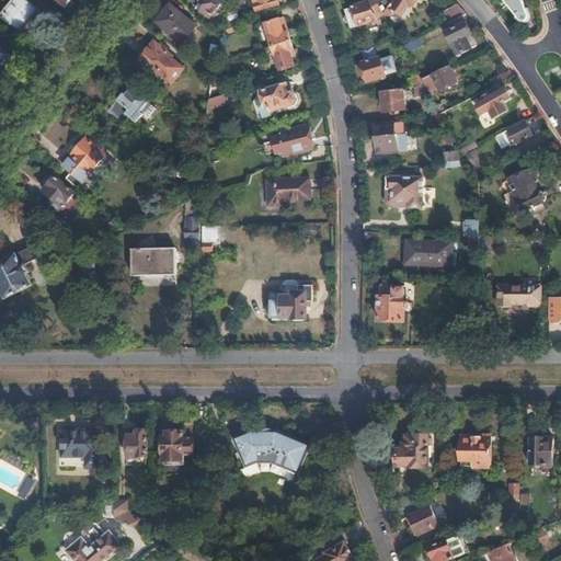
[(0,18),(20,35),(39,11),(24,0),(12,0),(0,15),(0,18)]
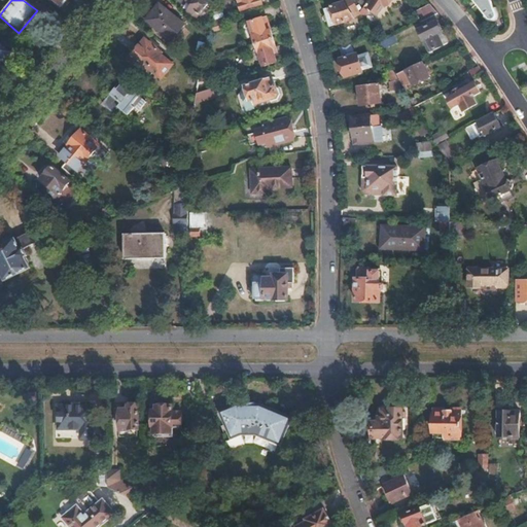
[(207,0),(188,0),(187,1),(192,5),(188,11),(197,18),(208,4),(205,2),(207,0)]
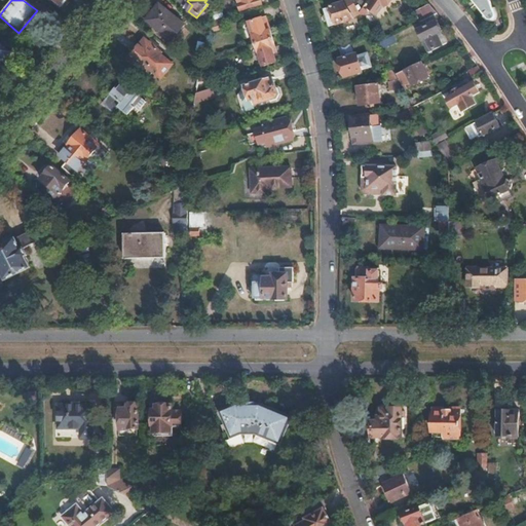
[(238,0),(242,9),(262,3),(260,0),(238,0)]
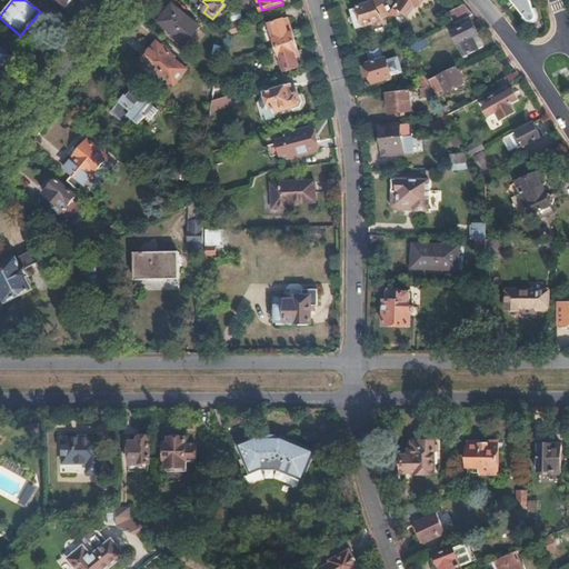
[(389,11),(382,0),(372,0),(371,1),(371,2),(350,9),(356,28),(381,19),(382,17),(390,12),(389,11)]
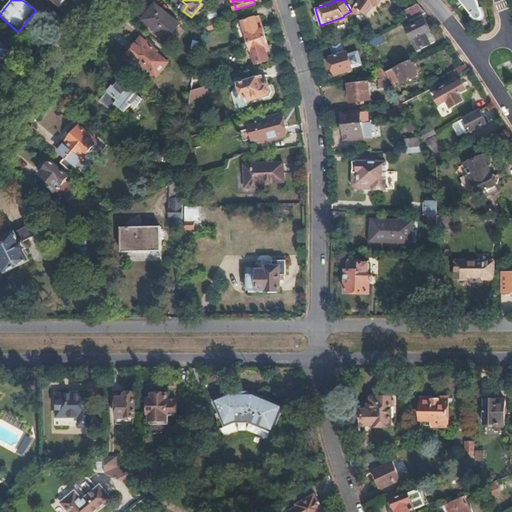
[(375,3),(376,0),(362,0),(357,7),(366,13),(374,2),(375,3)]
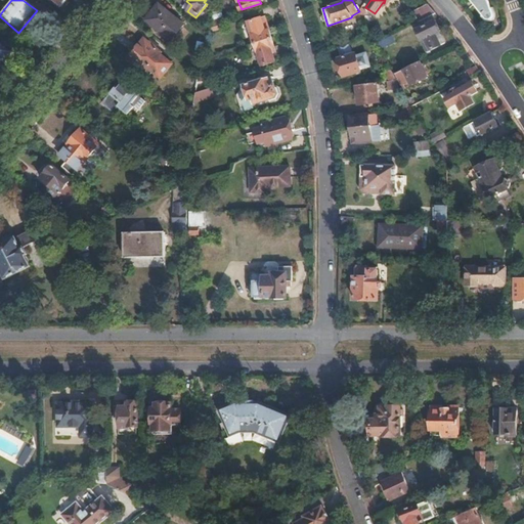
[(493,13),(488,0),(472,0),(487,17),(489,18),(490,18),(492,18),(493,17),(493,15),(493,13)]
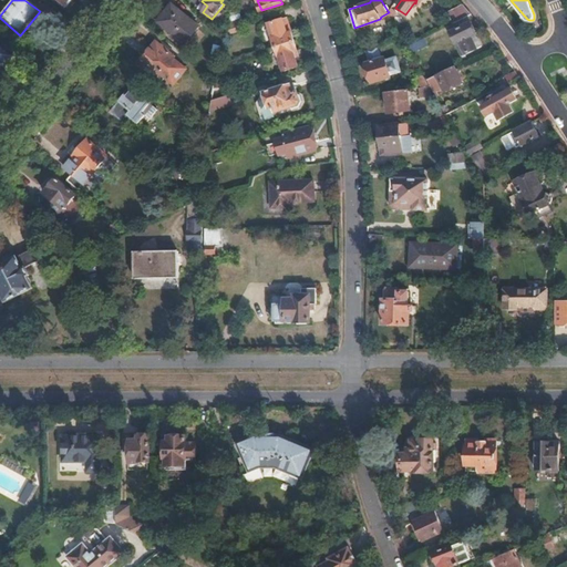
[(196,26),(171,4),(157,22),(183,43),(196,26)]
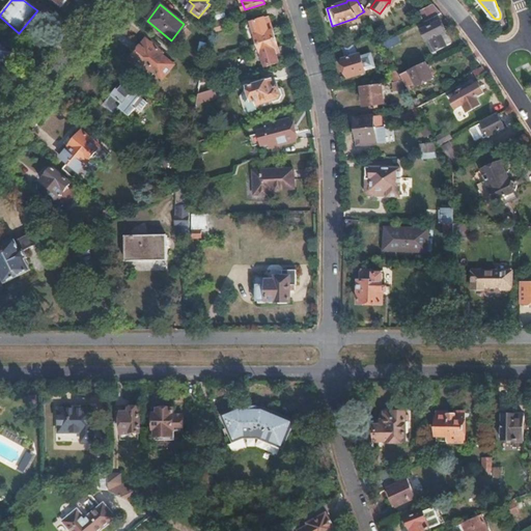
[(425,22),(442,14),(438,8),(435,4),(420,11),(425,22)]
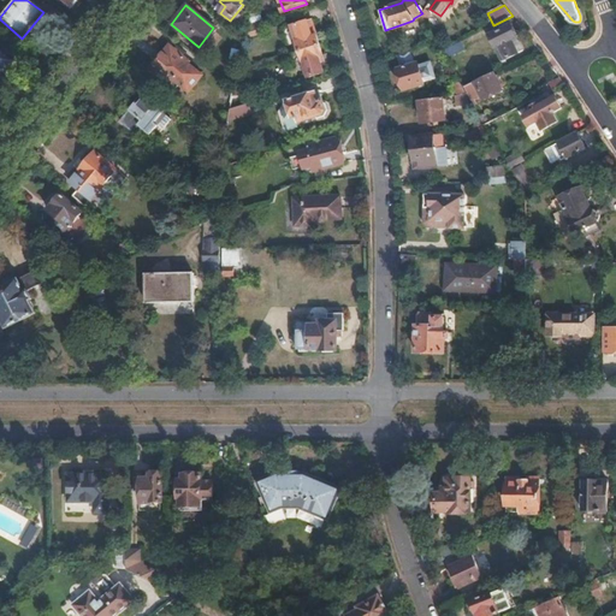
[(264,22),(261,12),(248,16),(246,27),(264,22)]
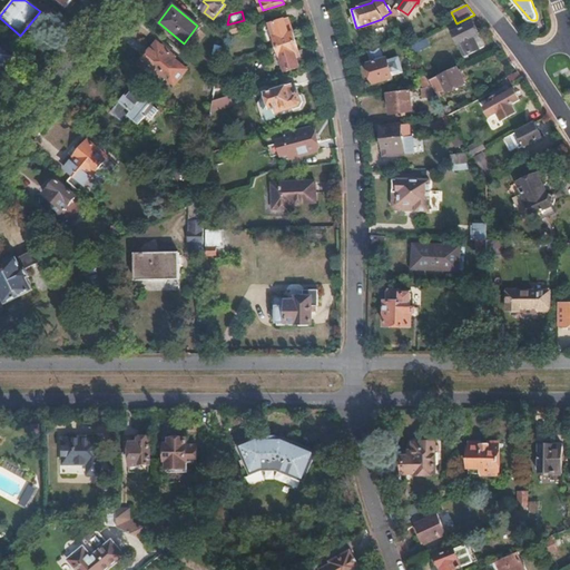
[(284,20),(269,25),(284,71),(298,67),(295,58),(300,56),(293,35),(288,36),(287,32),(292,29),(290,20),(284,20)]
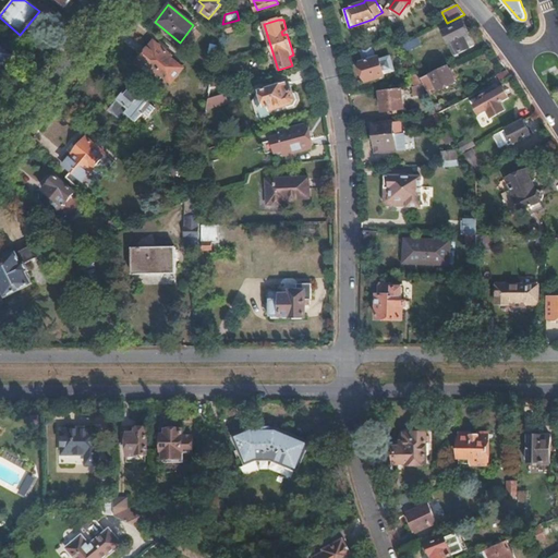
[(240,29),(238,22),(222,26),(220,35),(240,29)]
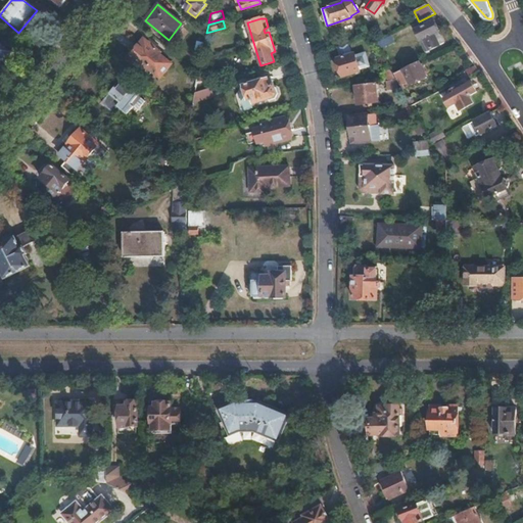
[(416,30),(425,51),(439,45),(433,33),(438,31),(434,21),(416,30)]
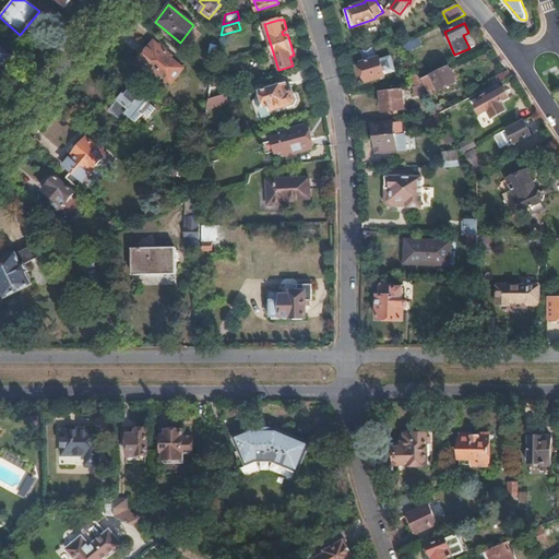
[(474,45),(468,33),(463,35),(470,48),(474,45)]
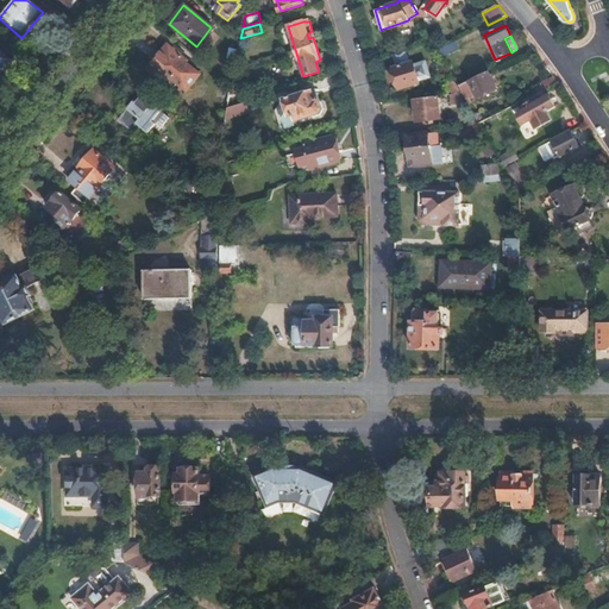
[(460,46),(457,39),(438,48),(441,54),(441,56),(460,46)]
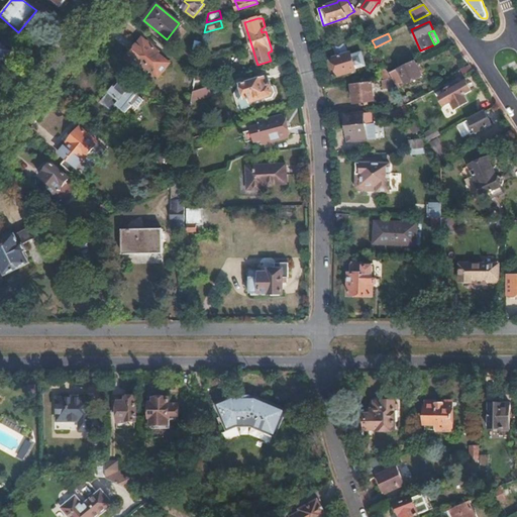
[(158,78),(171,63),(159,54),(160,52),(142,38),(124,61),(141,75),(146,69),(158,78)]
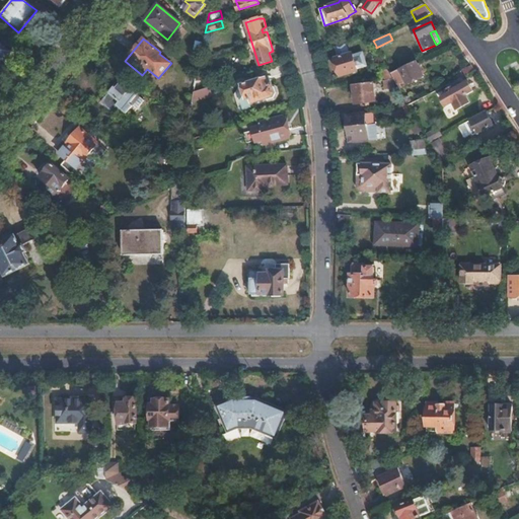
[(347,46),(339,49),(341,56),(349,54),(347,46)]
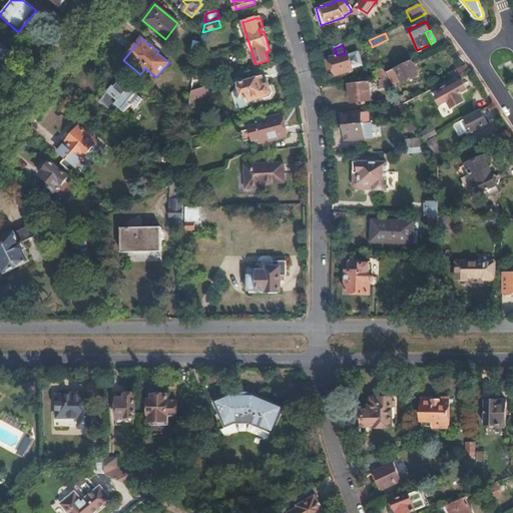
[(353,69),(348,52),(332,57),(337,75),(353,69)]
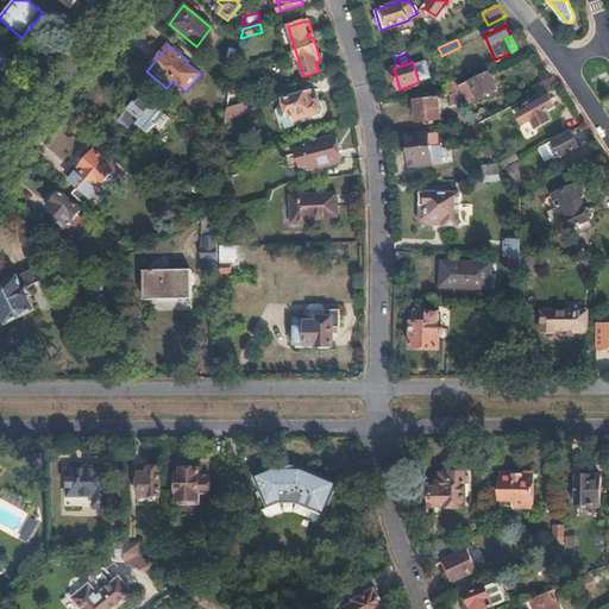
[(495,89),(487,70),(458,85),(463,92),(472,87),(477,98),(495,89)]
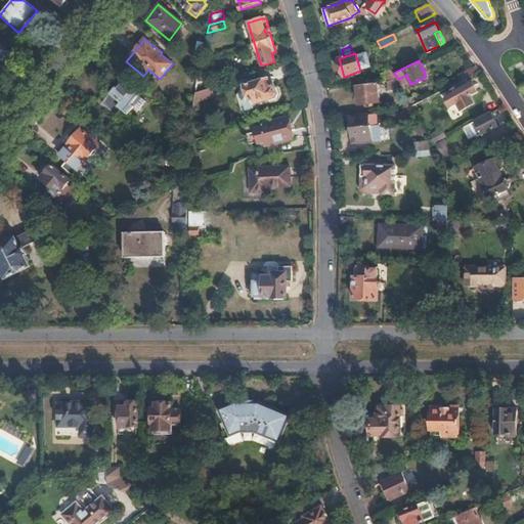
[(207,80),(205,71),(209,70),(208,64),(200,67),(194,92),(202,90),(204,81),(207,80)]
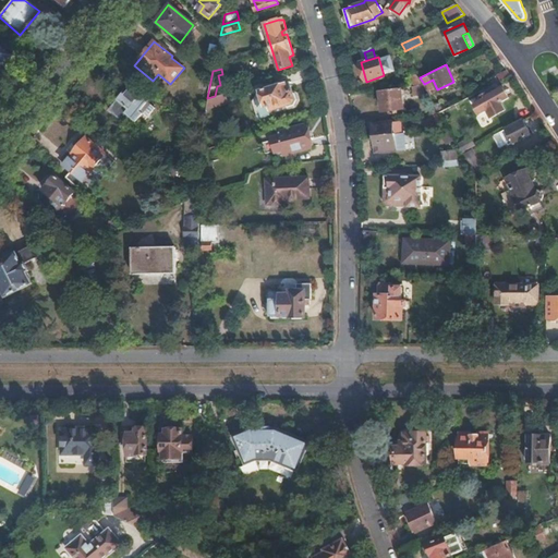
[(490,86),(511,76),(506,69),(488,77),(490,86)]
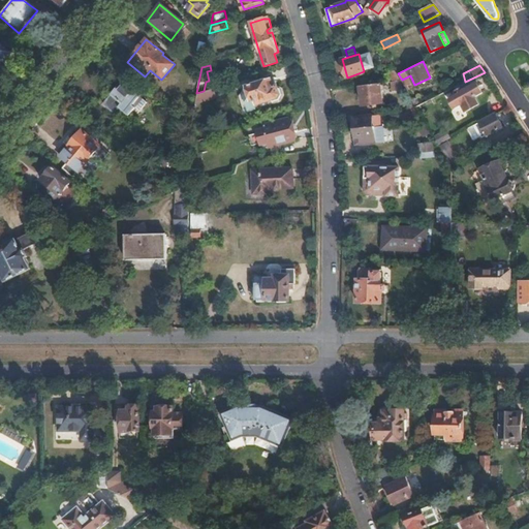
[(398,73),(396,69),(382,71),(384,83),(402,80),(398,73)]
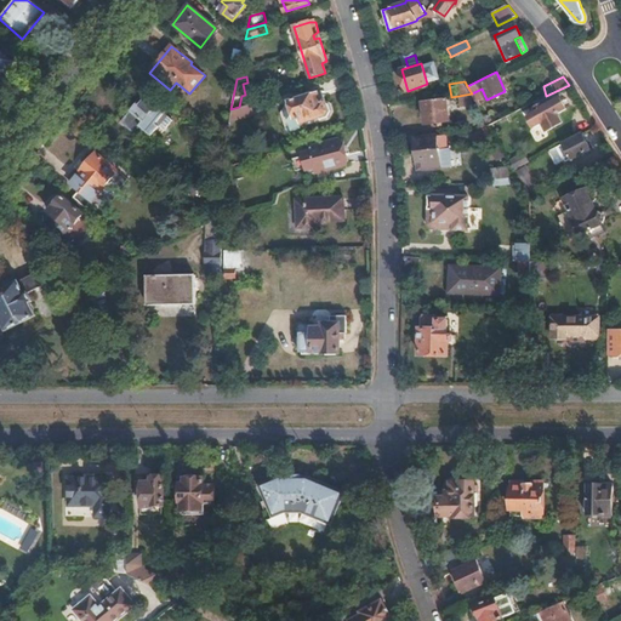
[(332,115),(329,102),(325,103),(322,91),(288,102),(294,119),(298,118),(301,126),(332,115)]
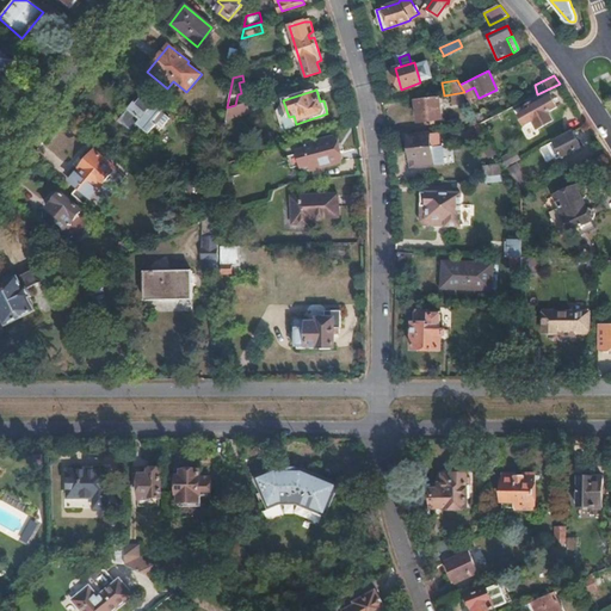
[(556,107),(549,96),(520,111),(522,113),(518,115),(524,125),(532,119),(537,129),(553,121),(548,112),(556,107)]
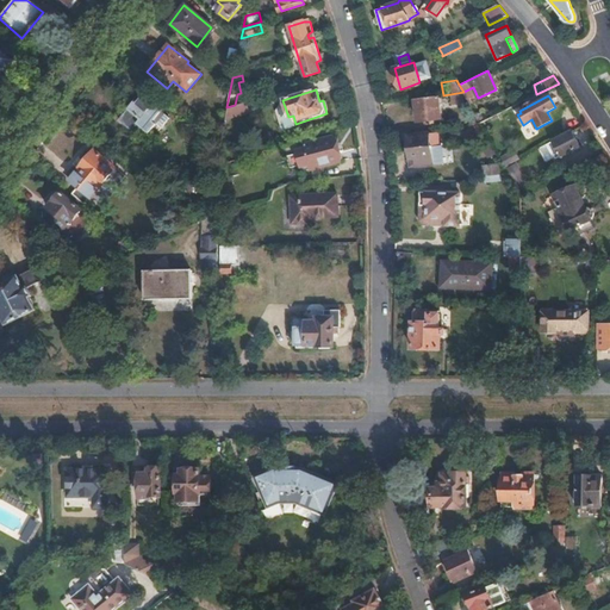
[(154,120),(163,110),(154,101),(151,105),(142,97),(138,103),(136,100),(118,120),(135,134),(141,128),(148,134),(156,123),(154,120)]
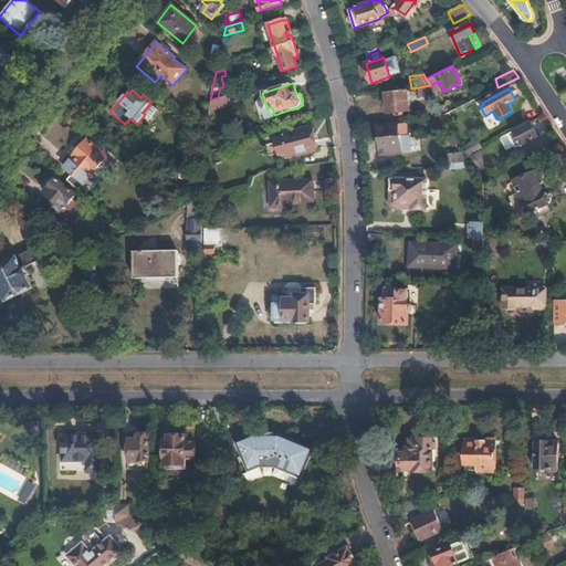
[(407,90),(386,92),(389,112),(409,108),(407,90)]
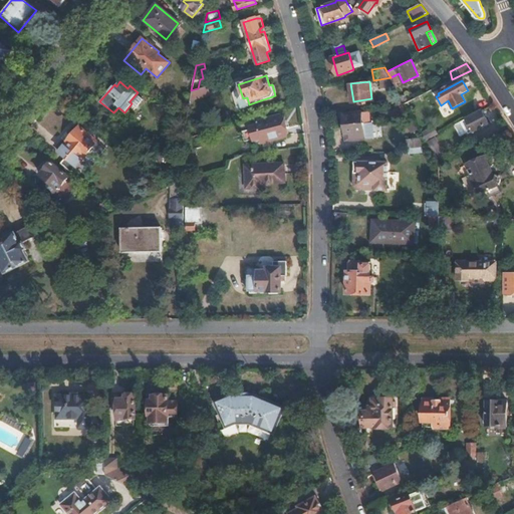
[(210,93),(207,86),(198,88),(191,90),(190,100),(210,93)]
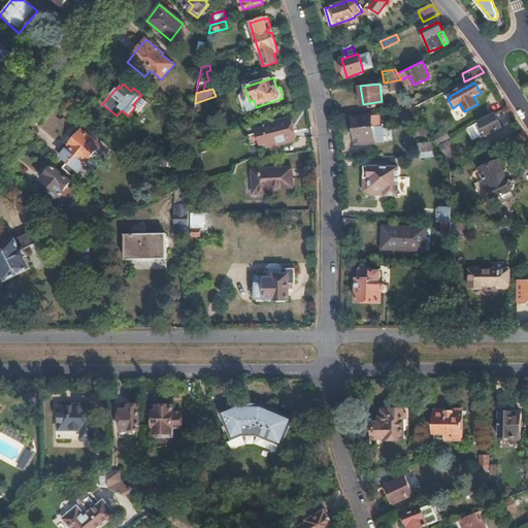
[(182,116),(157,97),(153,103),(176,122),(182,116)]
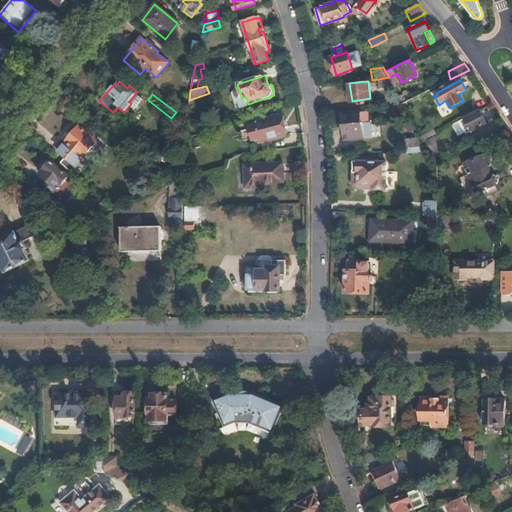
[(139,113),(145,118),(152,109),(145,104),(139,113)]
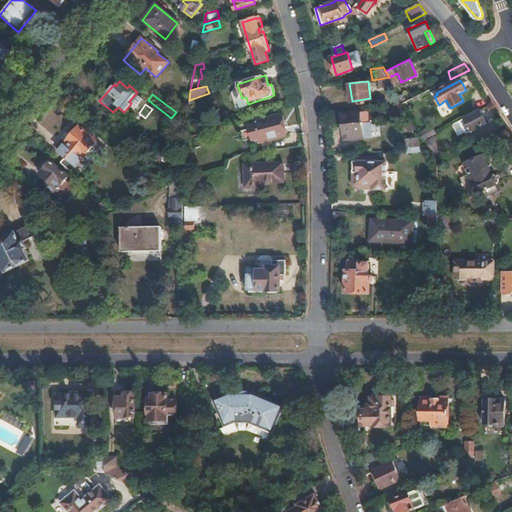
[(480,110),(460,120),(466,132),(467,134),(487,123),(480,110)]
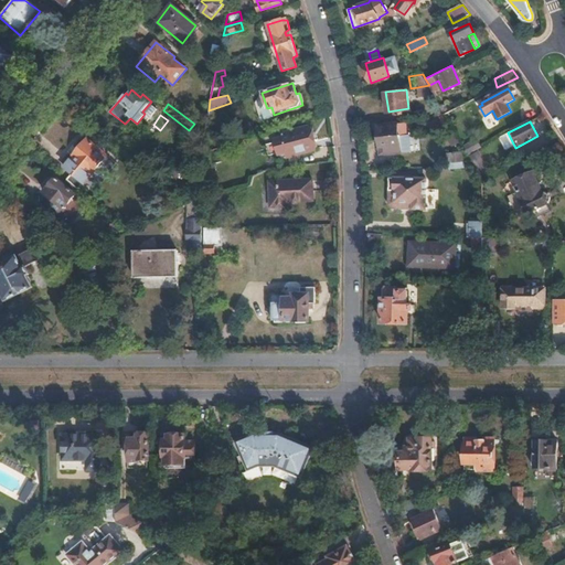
[(398,136),(397,124),(385,125),(386,129),(380,129),(377,129),(379,138),(398,136)]
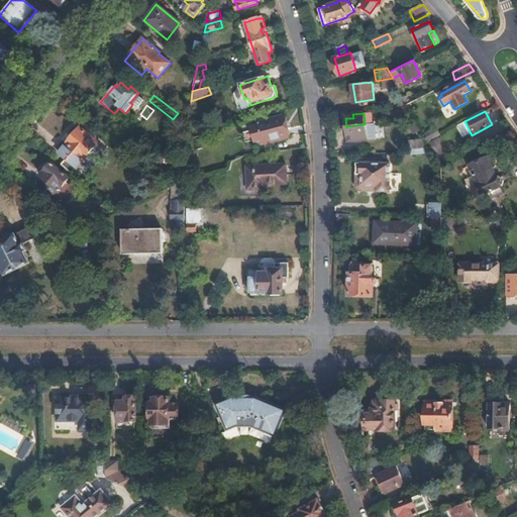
[(289,138),(283,115),(259,122),(259,124),(251,128),(255,142),(263,142),(264,144),(289,138)]
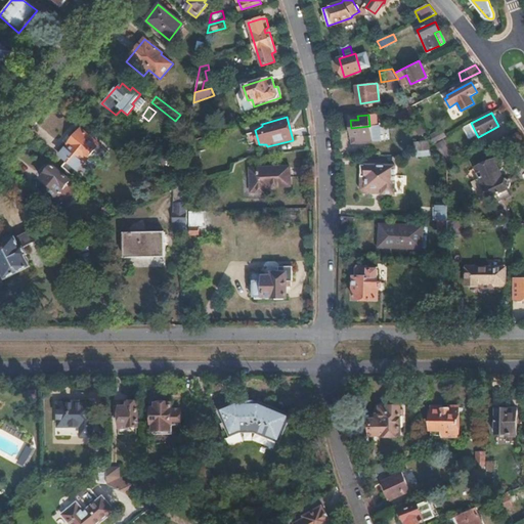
[(477,135),(471,123),(465,127),(471,138),(477,135)]
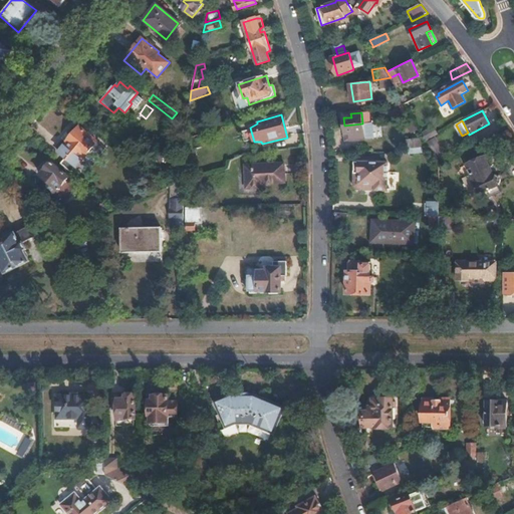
[(364,139),(363,123),(344,125),(344,135),(345,134),(347,134),(348,140),(364,139)]
